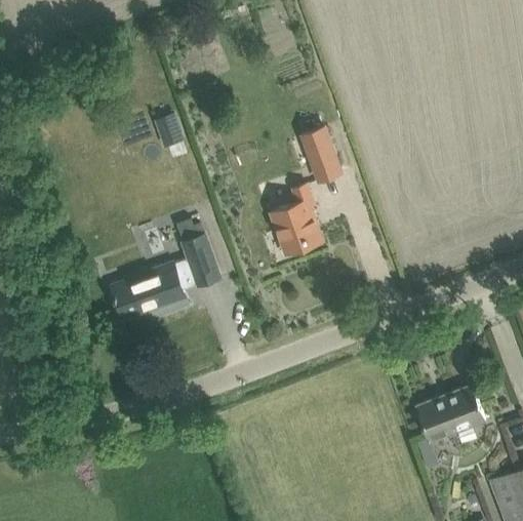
[(173,115),(153,122),(162,149),(183,142),(173,115)]
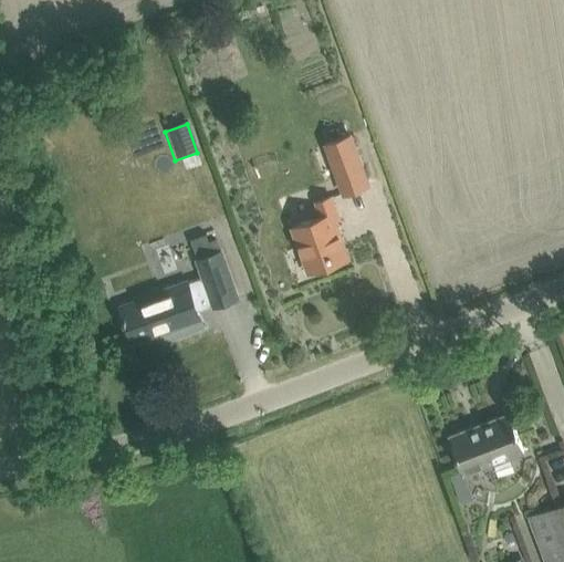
[(323,147),(342,199),(369,189),(350,137),(323,147)]
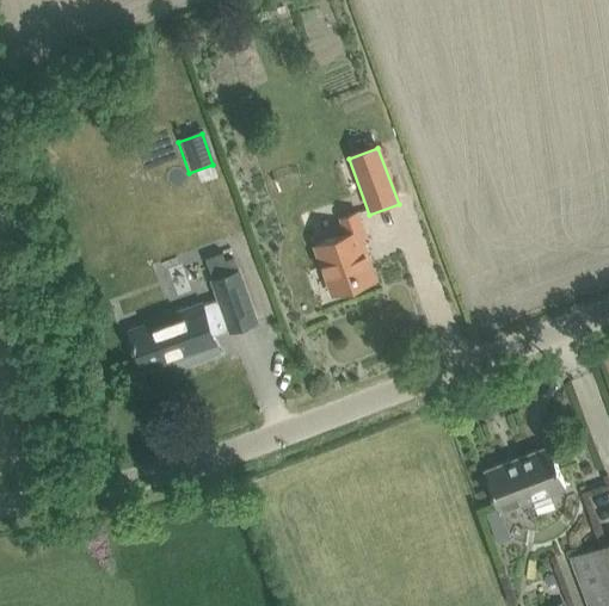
[(364,240),(356,217),(340,222),(345,237),(314,248),(321,270),(328,267),(338,295),(374,282),(360,241),(364,240)]
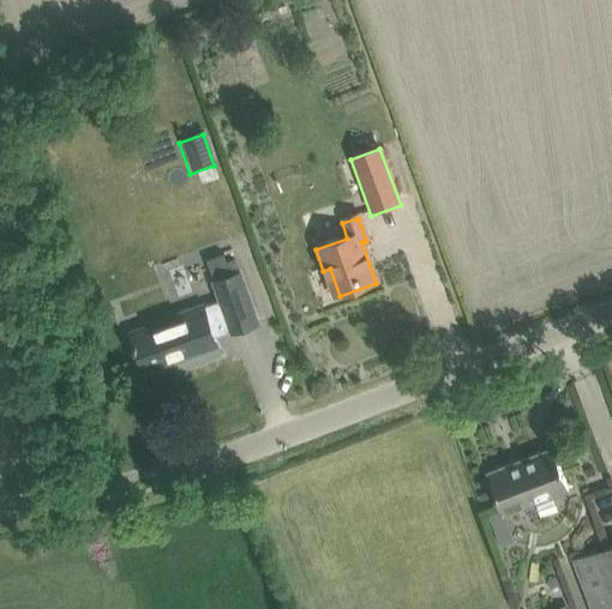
[(231,335),(256,326),(233,263),(225,265),(222,258),(205,264),(214,287),(223,313),(207,319),(202,307),(166,320),(168,325),(130,338),(143,375),(183,361),(185,367),(217,356),(211,337),(229,331),(231,335)]
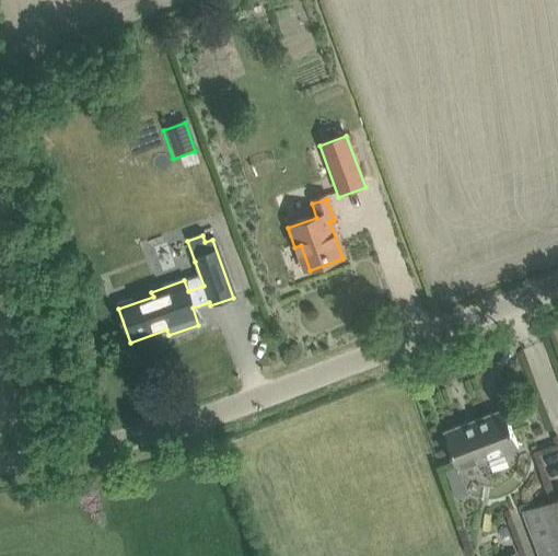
[(516,450),(502,413),(443,436),(457,473),(516,450)]
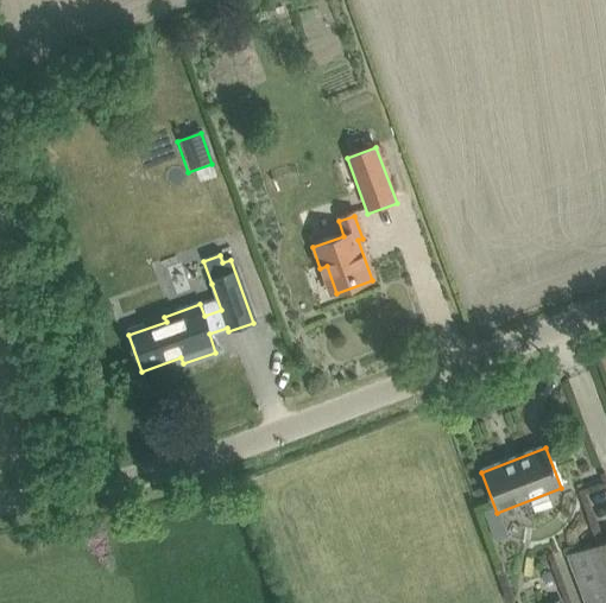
[(605,602),(605,541),(566,557),(582,602),(605,602)]
